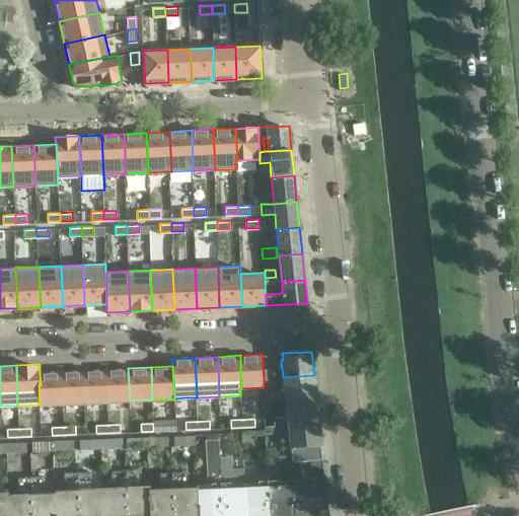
[(273,367),(263,368),(264,378),(273,378),(273,367)]
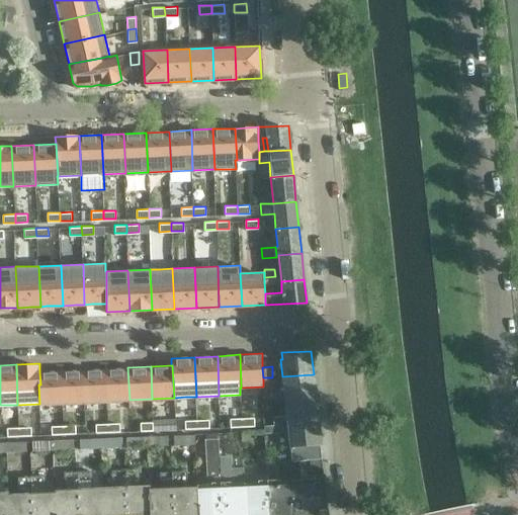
[(127,367),(106,369),(106,401),(130,400),(127,367)]
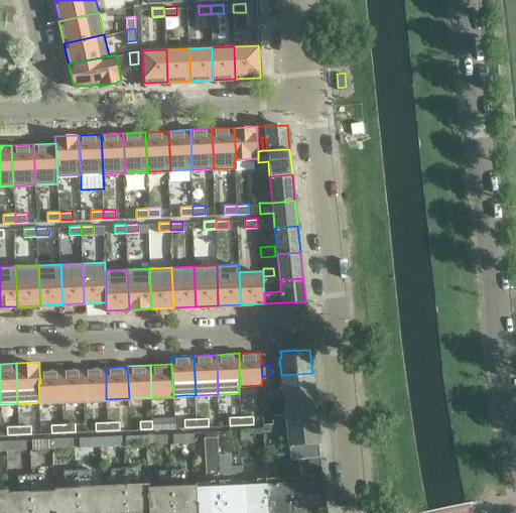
[(106,368),(83,369),(84,400),(106,399),(106,368)]
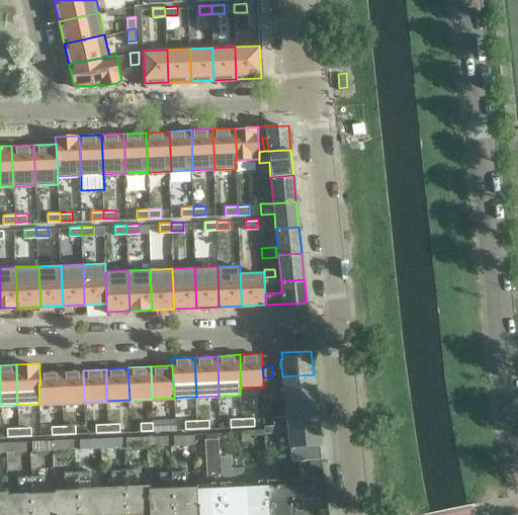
[(83,370),(61,371),(62,403),(84,402),(83,370)]
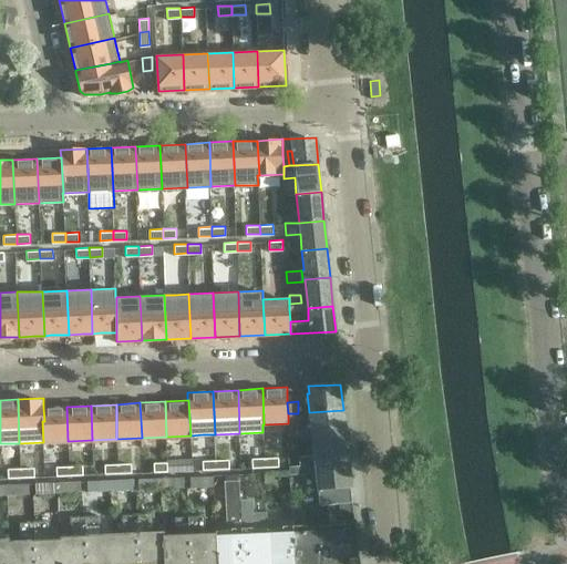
[(44,421),(42,421),(43,442),(68,441),(66,407),(43,408),(44,421)]
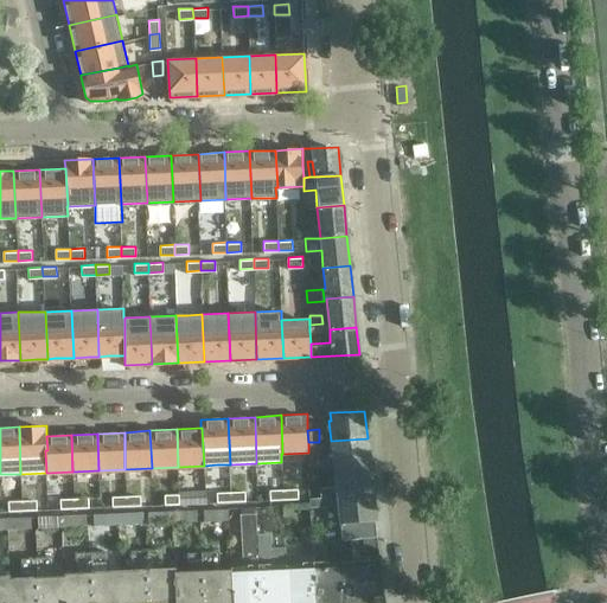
[(368,438),(331,441),(333,467),(370,464),(368,438)]
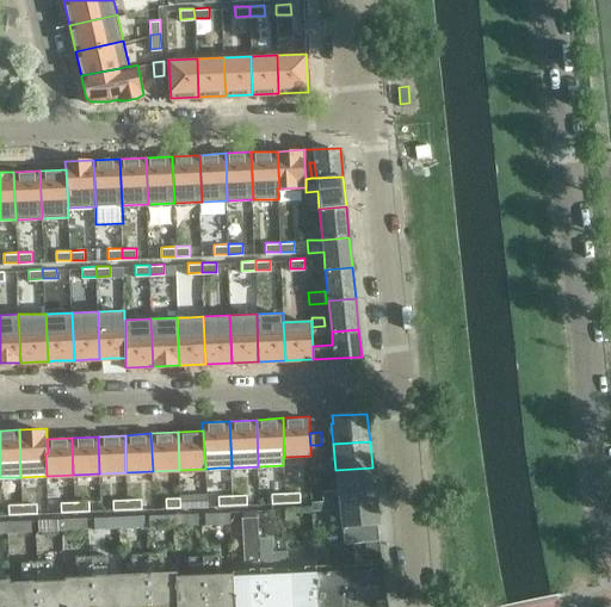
[(323,445),(321,445),(310,445),(310,456),(310,457),(325,457),(323,445)]
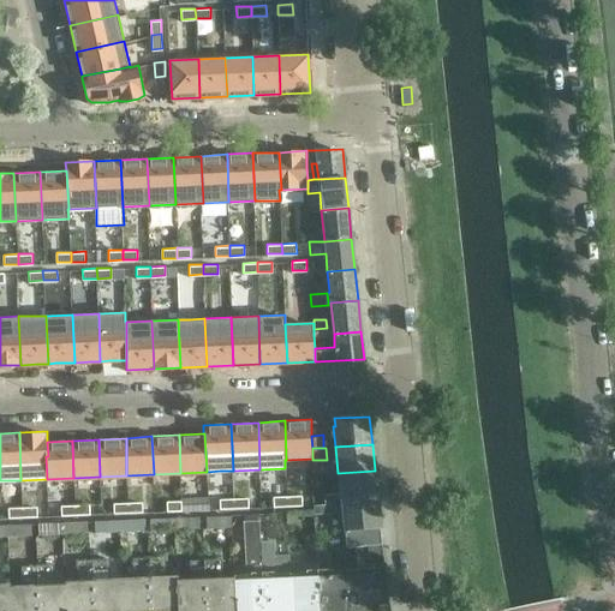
[(340,491),(324,493),(324,502),(377,497),(375,471),(338,473),(340,491)]
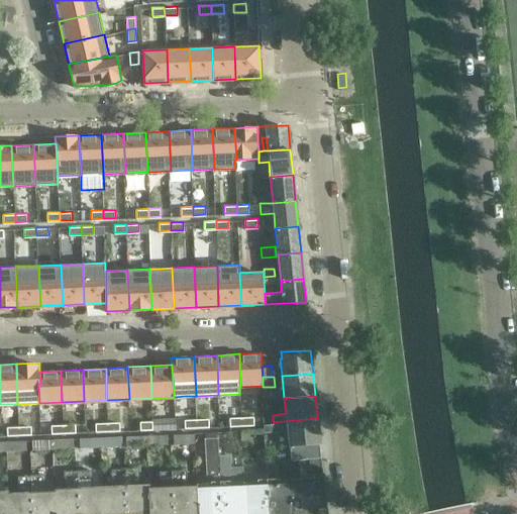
[(152,417),(152,420),(152,428),(176,427),(175,416),(152,417)]
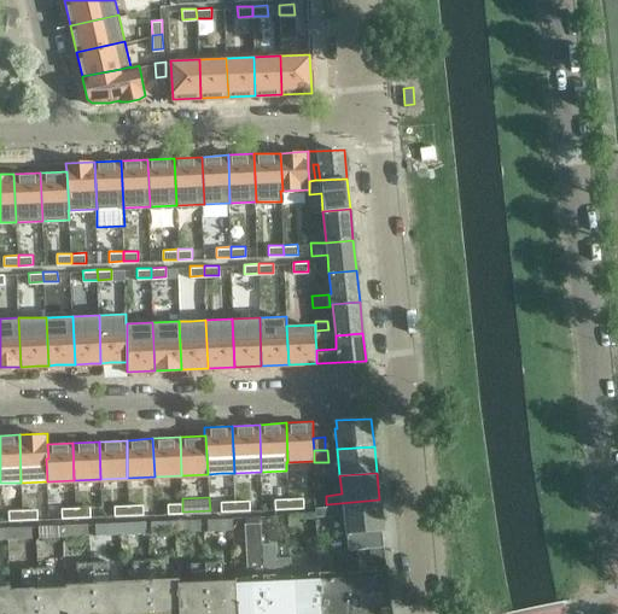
[(289,508),(289,497),(274,498),(274,508),(289,508)]
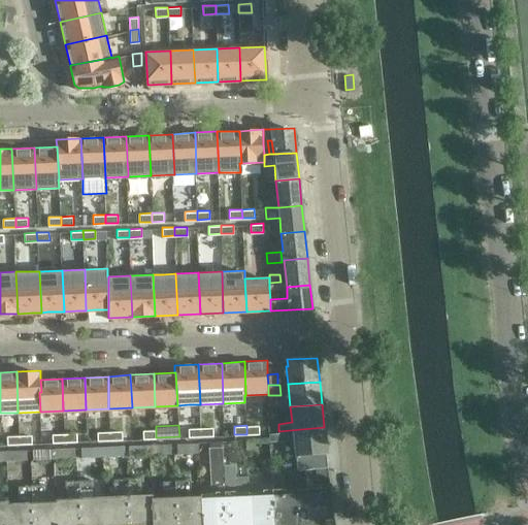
[(259,425),(246,425),(246,434),(259,433),(259,425)]
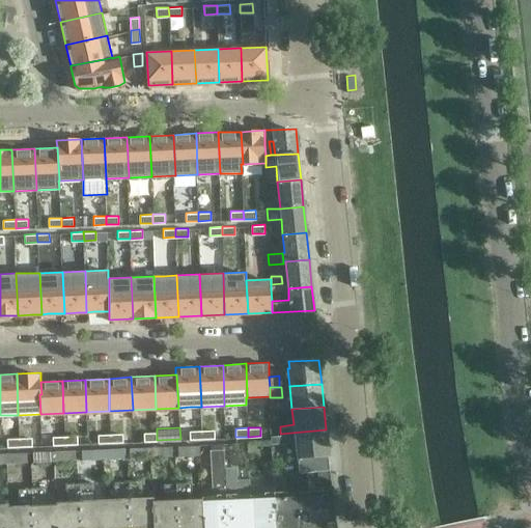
[(202,439),(202,429),(190,431),(190,439),(202,439)]
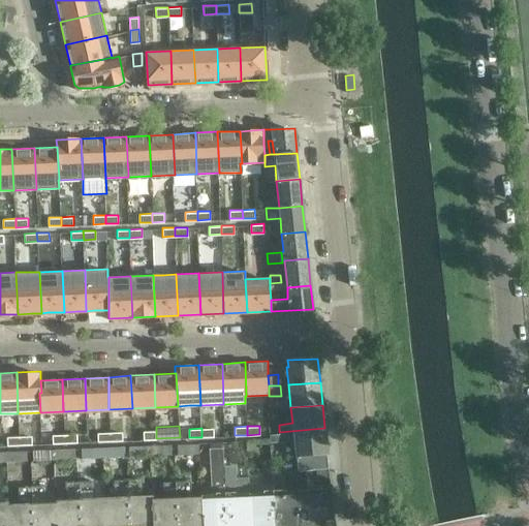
[(214,428),(201,428),(201,437),(214,436),(214,428)]
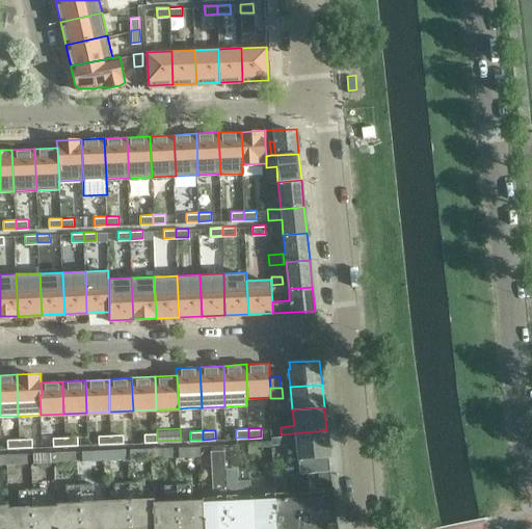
[(281,434),(271,434),(271,444),(295,442),(297,459),(299,459),(329,456),(326,430),(281,434)]
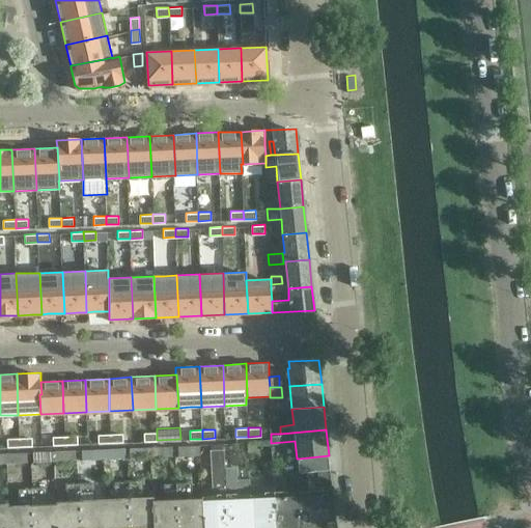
[(157,440),(157,432),(143,432),(144,441),(157,440)]
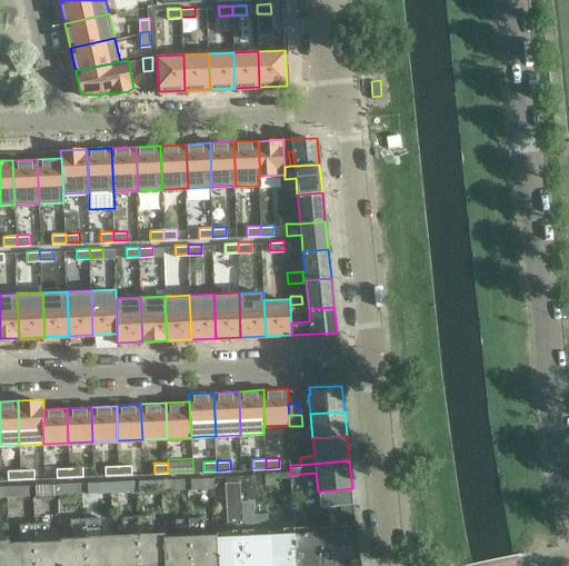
[(131,464),(118,465),(119,474),(132,474),(131,464)]
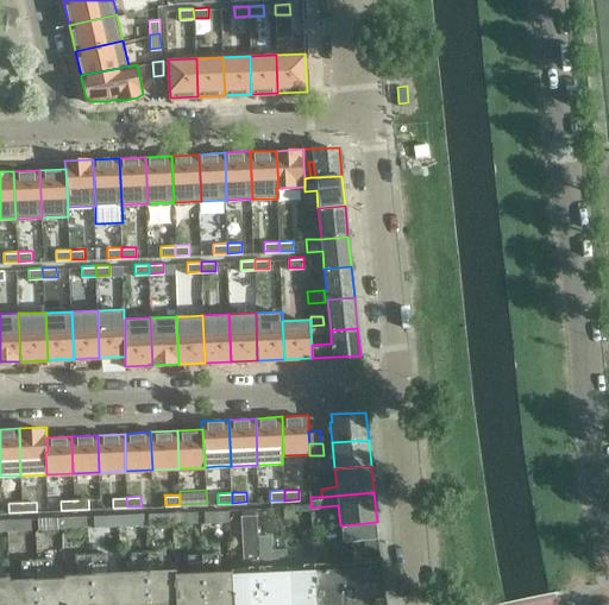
[(90,508),(100,508),(100,497),(90,497),(90,508)]
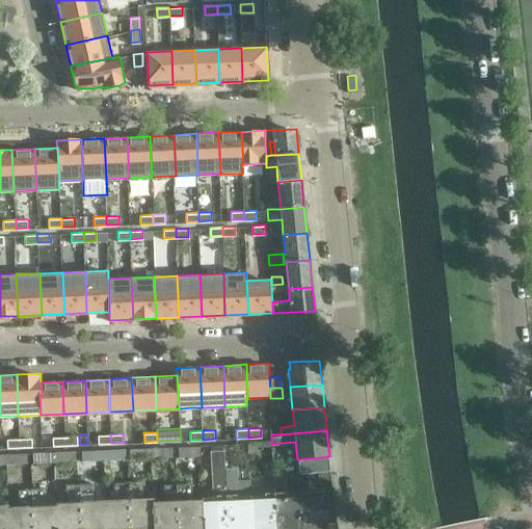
[(111,443),(110,434),(98,434),(99,444),(111,443)]
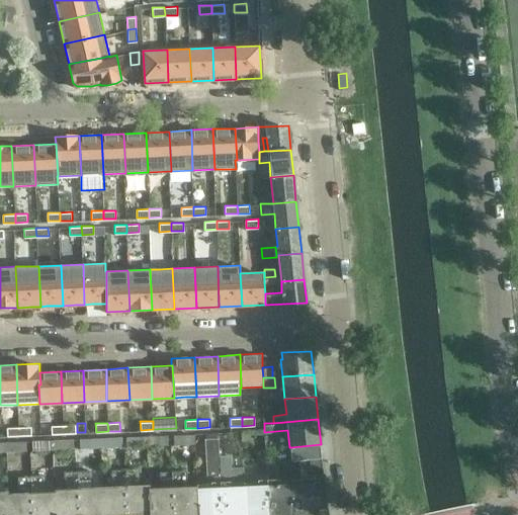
[(75,424),(63,425),(64,433),(76,433),(75,424)]
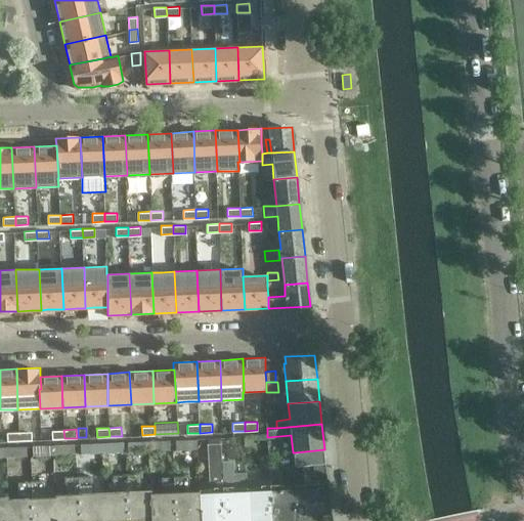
[(64,438),(63,430),(51,430),(52,439),(64,438)]
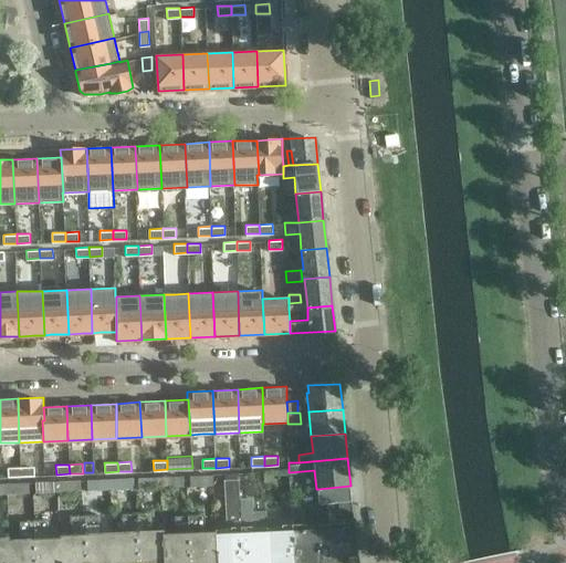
[(34,466),(21,467),(21,476),(34,475),(34,466)]
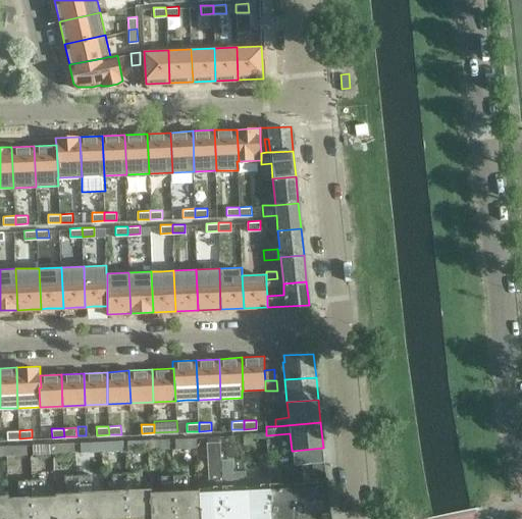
[(19,438),(19,430),(7,430),(7,438),(19,438)]
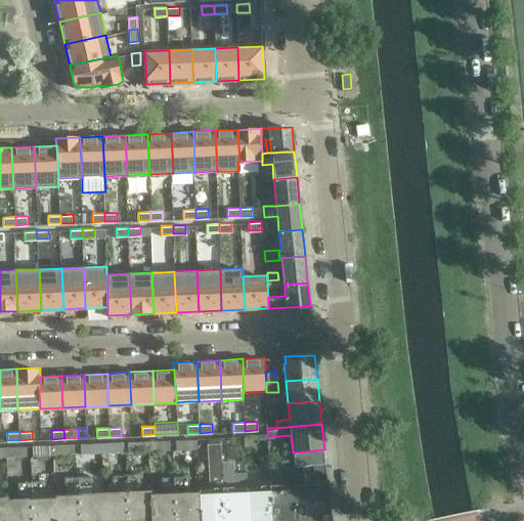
[(186,448),(186,439),(176,440),(176,448),(186,448)]
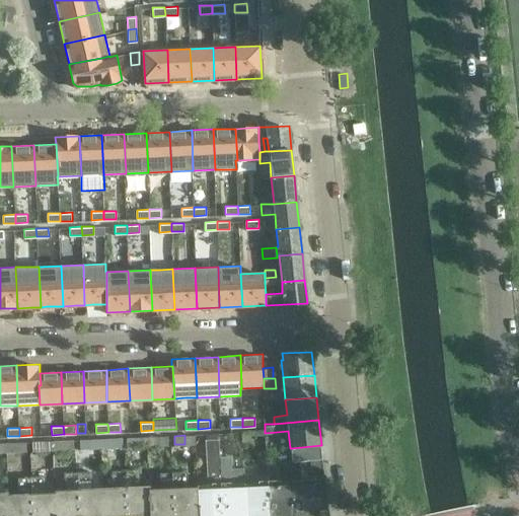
[(195,443),(195,435),(184,435),(184,444),(195,443)]
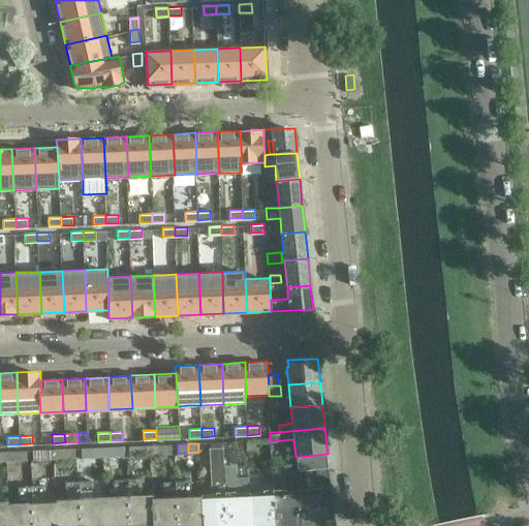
[(160,454),(160,444),(150,445),(150,454),(160,454)]
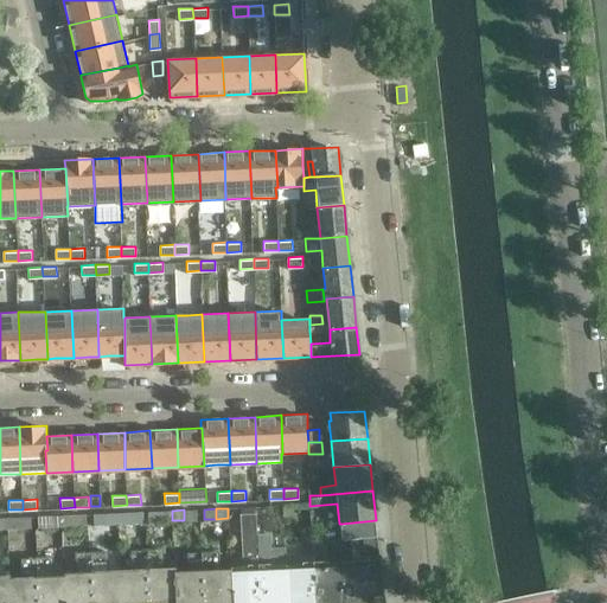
[(197,520),(196,510),(184,510),(184,520),(197,520)]
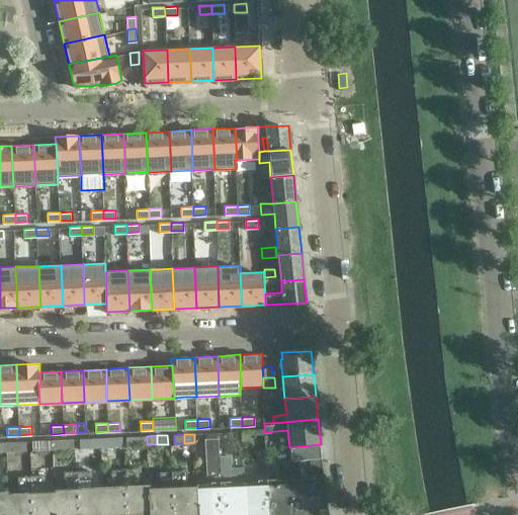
[(137,445),(137,436),(126,437),(126,445),(137,445)]
